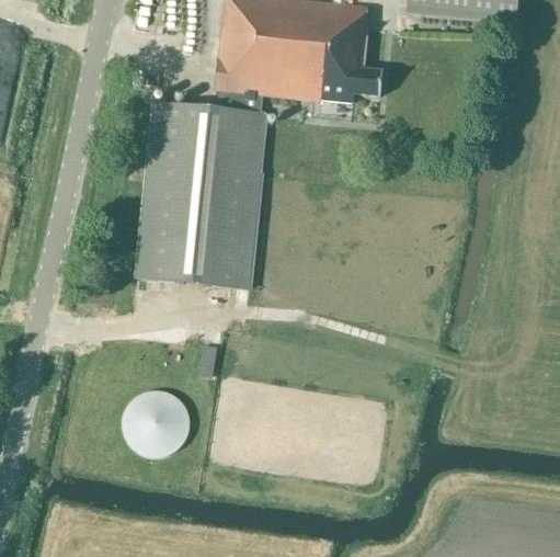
[(384,97),(386,71),(367,70),(372,29),(368,27),(370,8),(297,0),(224,0),(215,88),(219,89),(265,93),(356,103),(357,94),(384,97)]
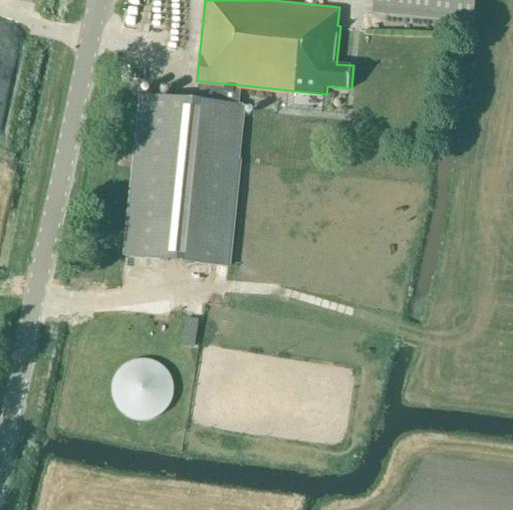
[(0,114),(15,49),(0,45),(0,114)]
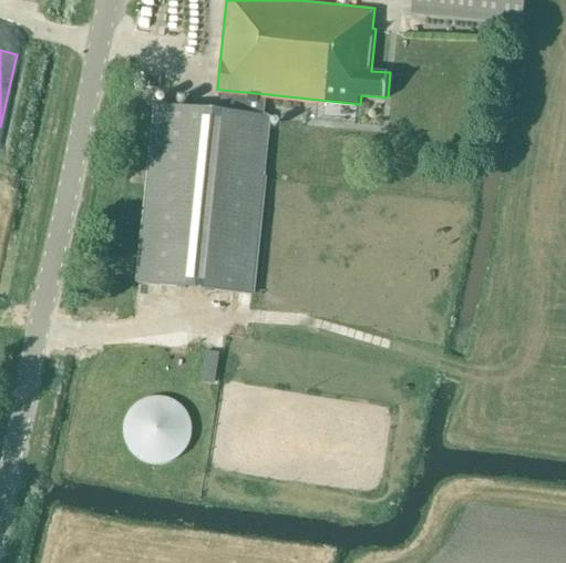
[(268,94),(222,90),(220,109),(156,102),(139,279),(253,292),(270,114),(266,114),(268,94)]
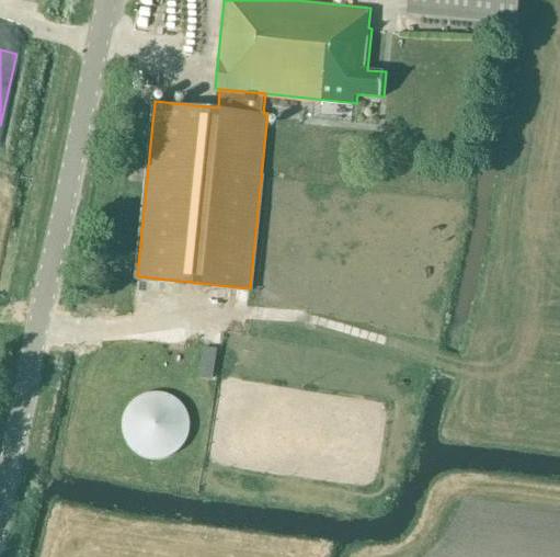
[(206,370),(207,336),(194,336),(193,368),(206,370)]
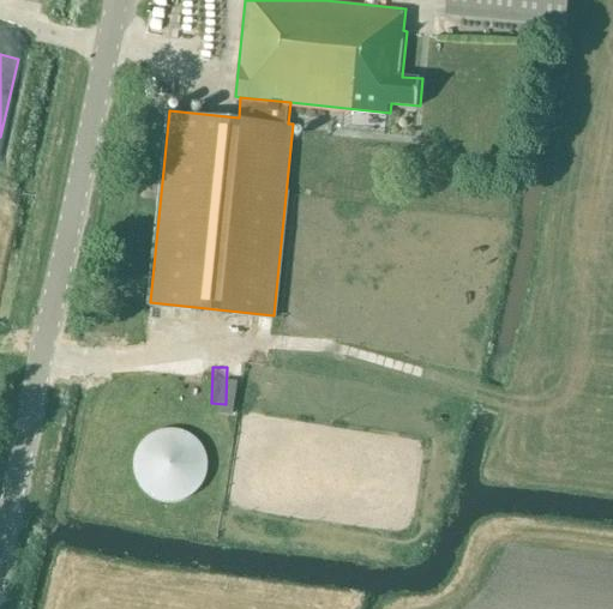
[(139,483),(146,492),(156,498),(167,500),(178,499),(188,495),(197,489),(203,481),(206,470),(208,459),(205,448),(199,439),(191,432),(181,427),(169,426),(158,428),(149,433),(140,441),(136,451),(133,462),(134,472),(139,483)]
